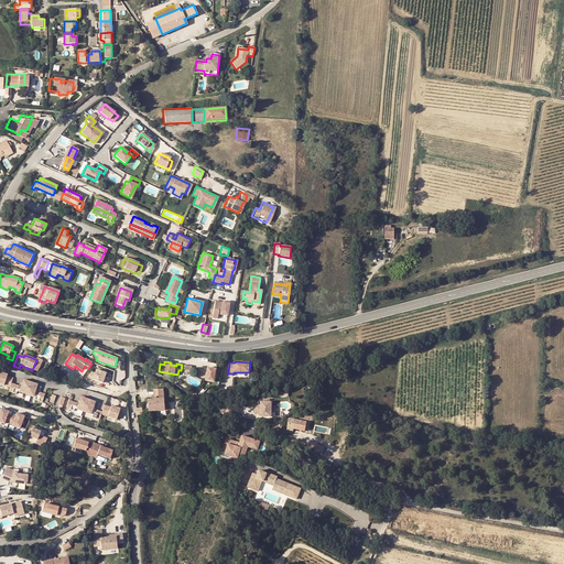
[(207,368),(205,381),(214,382),(215,378),(216,369),(207,368)]
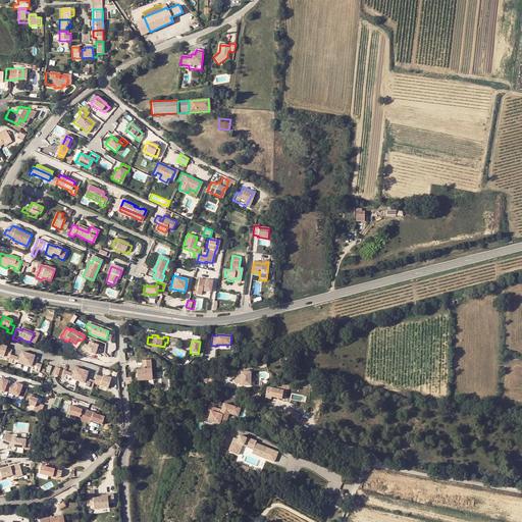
[(98,345),(90,342),(88,345),(85,344),(82,350),(95,355),(98,345)]
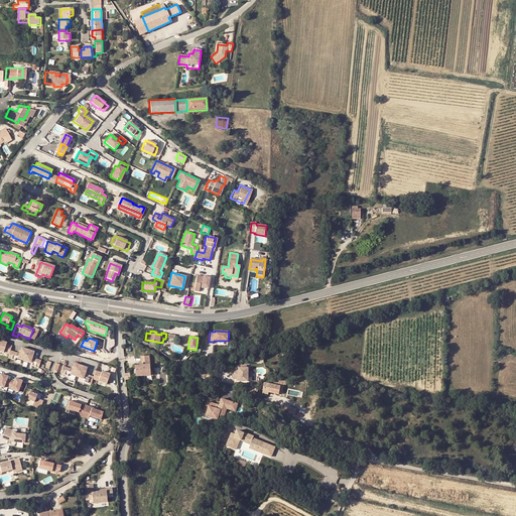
[(4,342),(0,340),(0,351),(9,354),(10,351),(12,346),(6,344),(3,343),(4,342)]
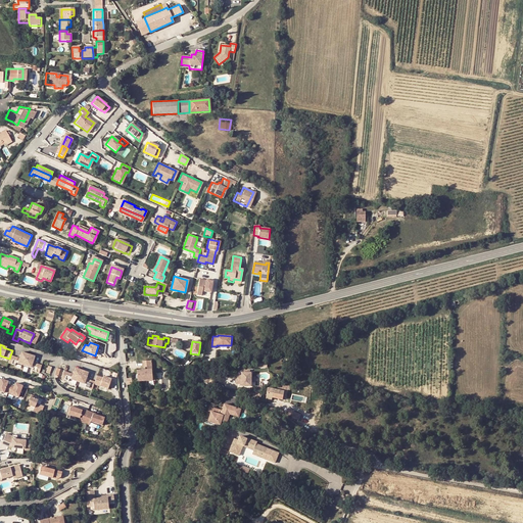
[(10,355),(9,359),(8,363),(13,365),(14,362),(16,363),(25,366),(29,354),(21,352),(19,359),(10,355)]
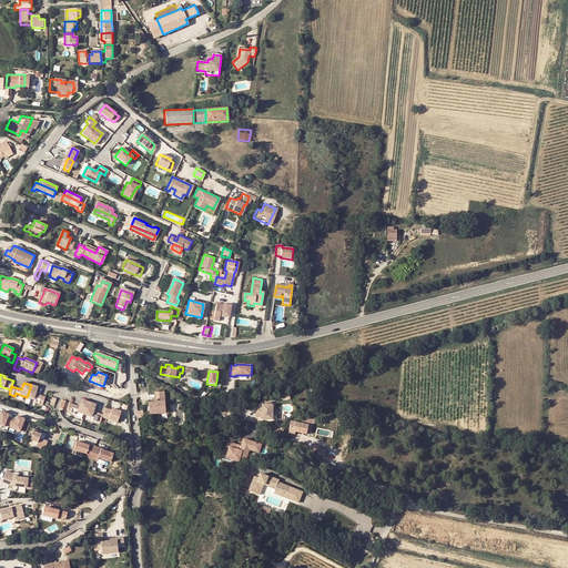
[(38,387),(31,385),(27,397),(33,399),(33,402),(41,404),(43,396),(36,394),(38,387)]
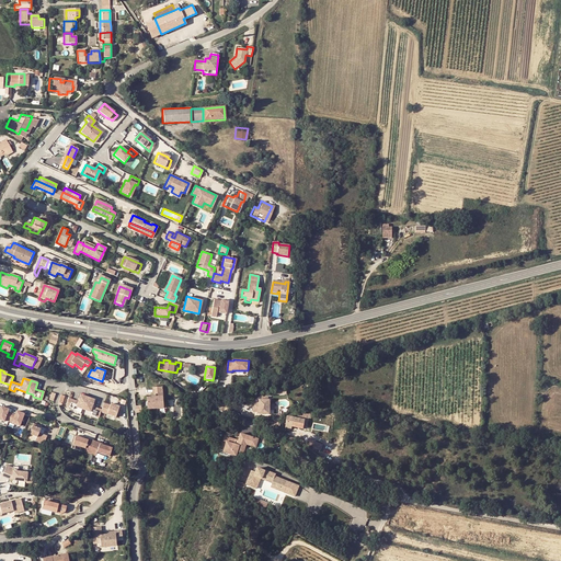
[(157,397),(152,398),(147,398),(148,409),(163,408),(162,388),(152,388),(152,393),(157,393),(157,397)]
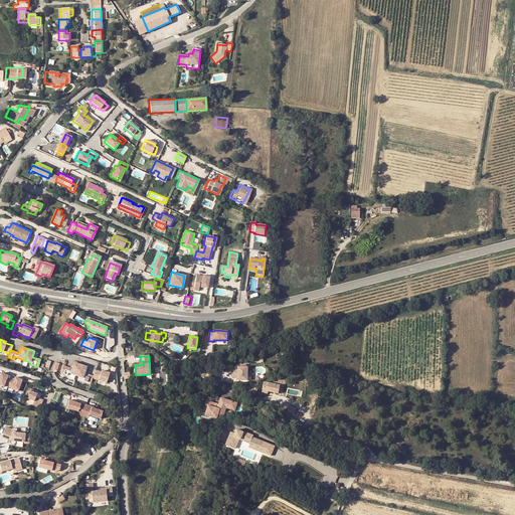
[(80,365),(74,363),(72,368),(70,373),(76,376),(80,365)]
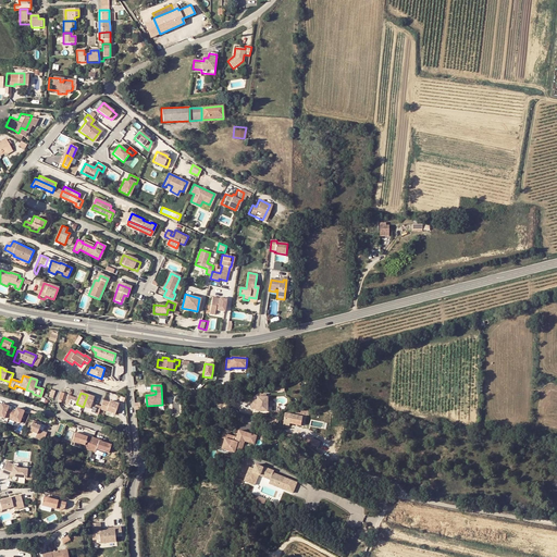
[(251,400),(251,409),(256,409),(258,409),(257,411),(268,411),(268,397),(267,397),(267,394),(260,394),(260,397),(258,397),(258,400),(251,400)]
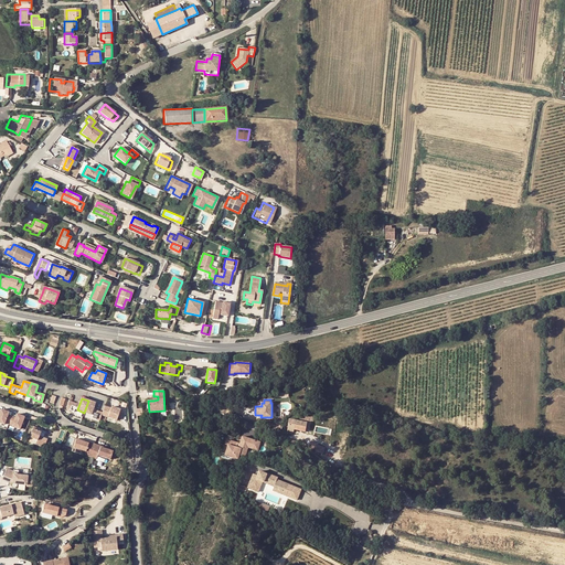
[(77,404),(70,401),(66,408),(74,412),(75,409),(77,404)]
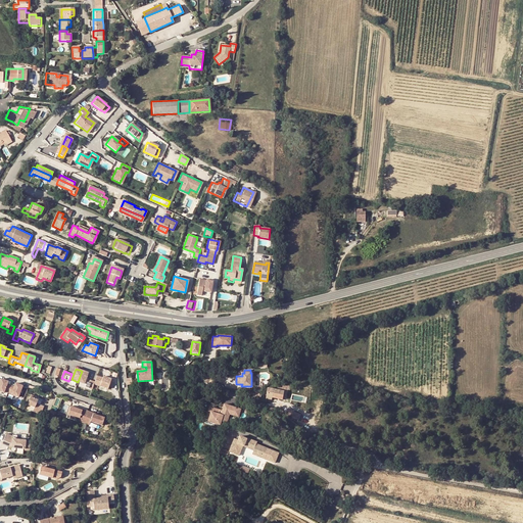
[(88,373),(82,371),(78,382),(85,384),(86,380),(88,373)]
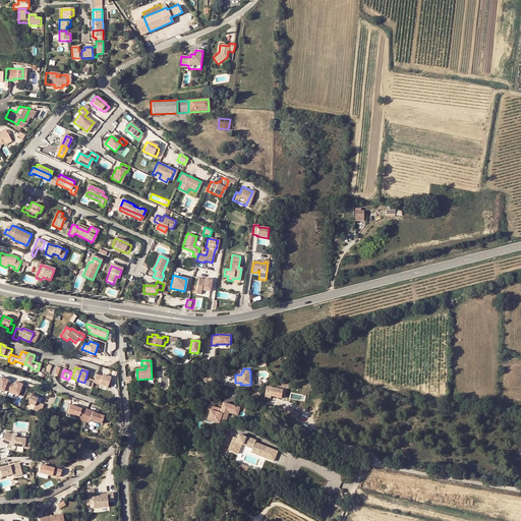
[(97,375),(95,382),(94,384),(107,389),(111,380),(106,378),(105,379),(102,378),(97,375)]
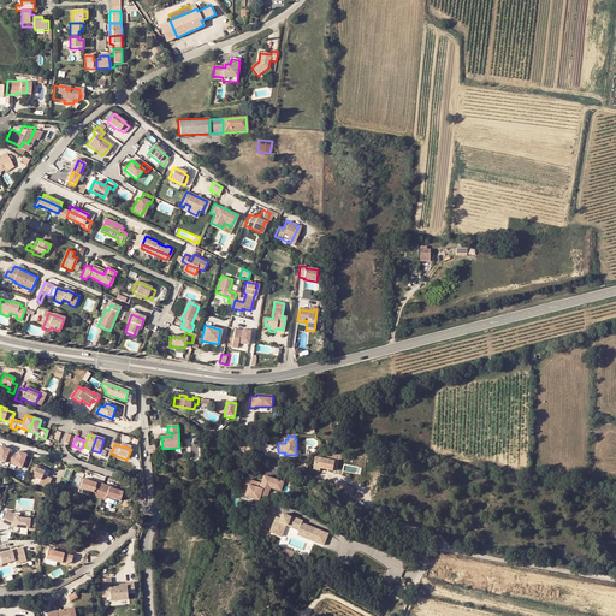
[(4,461),(7,463),(10,454),(6,452),(6,451),(0,449),(0,465),(3,466),(4,461)]
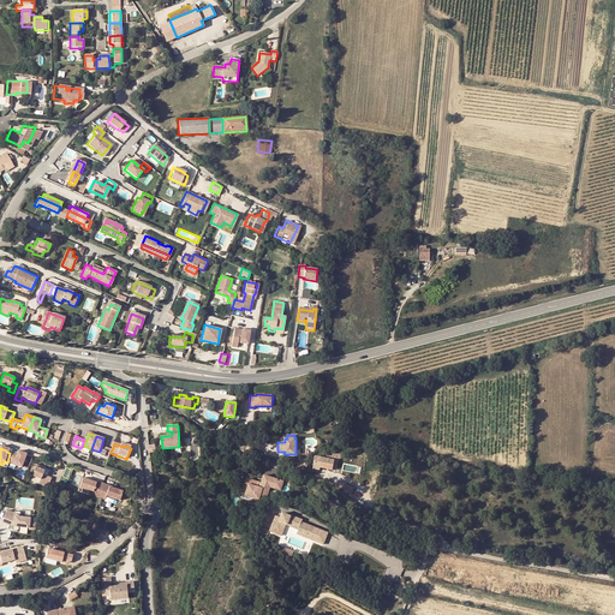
[(10,453),(7,463),(11,464),(11,466),(19,469),(24,455),(15,453),(15,455),(10,453)]
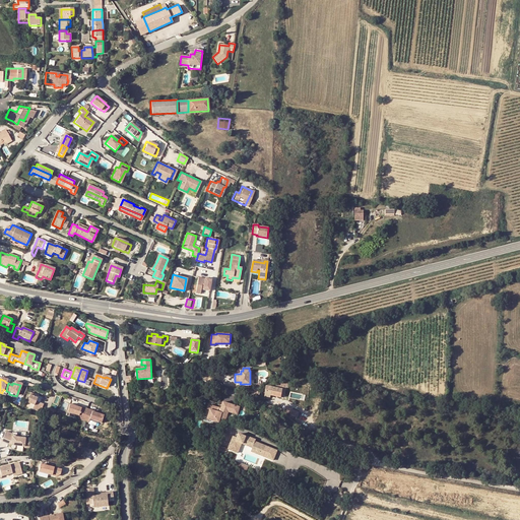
[(25,400),(26,401),(33,403),(31,407),(40,411),(42,406),(43,403),(38,402),(35,400),(36,397),(37,396),(29,393),(25,400)]
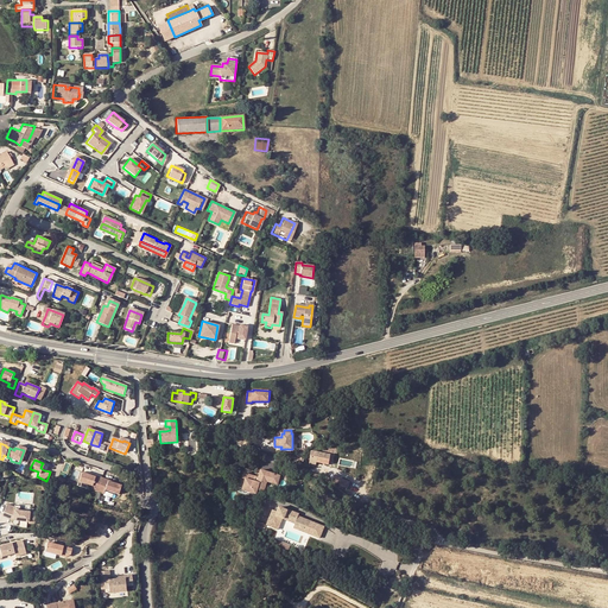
[(246,479),(242,491),(257,494),(257,491),(264,492),(267,482),(272,483),(273,481),(278,482),(280,476),(261,470),(259,477),(245,474),(242,479),(246,479)]
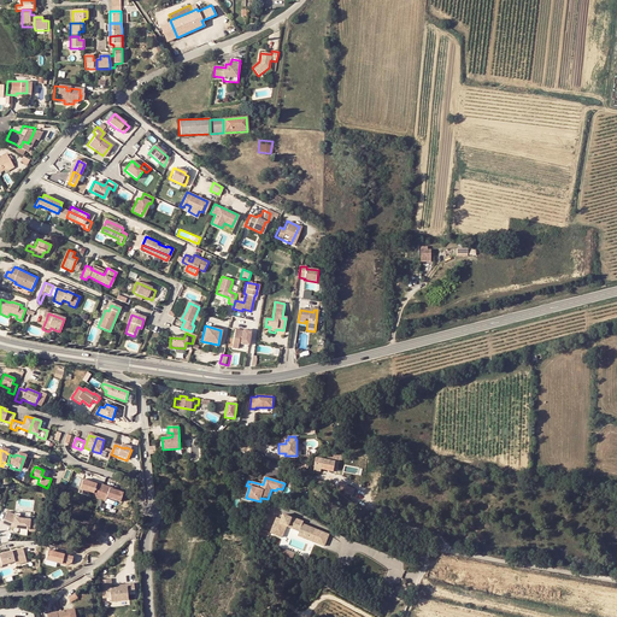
[(90,481),(82,479),(78,487),(93,492),(90,495),(98,498),(103,485),(97,482),(95,483),(90,481)]
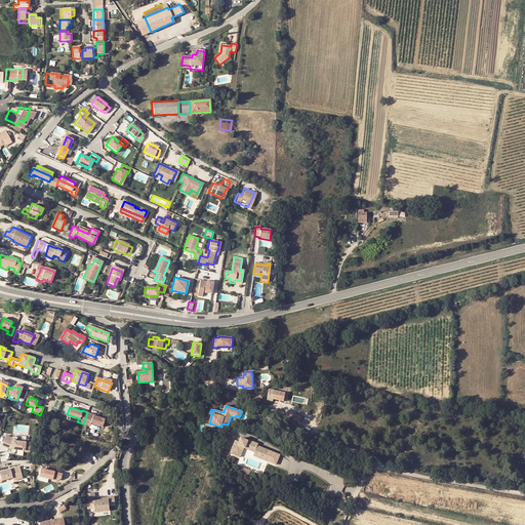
[(92,413),(87,412),(83,423),(88,426),(89,422),(102,427),(104,419),(96,416),(92,415),(92,413)]
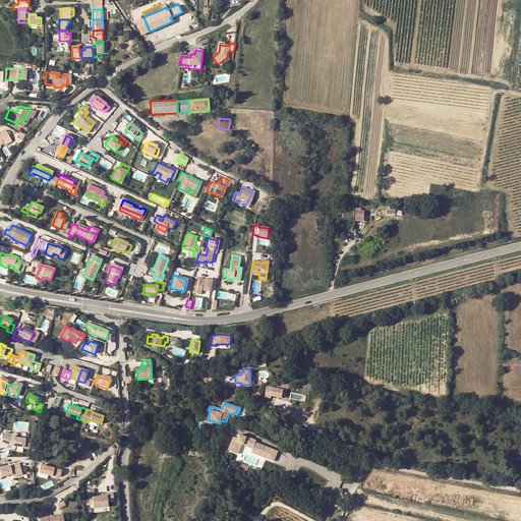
[(299,419),(300,411),(292,410),(290,417),(299,419)]
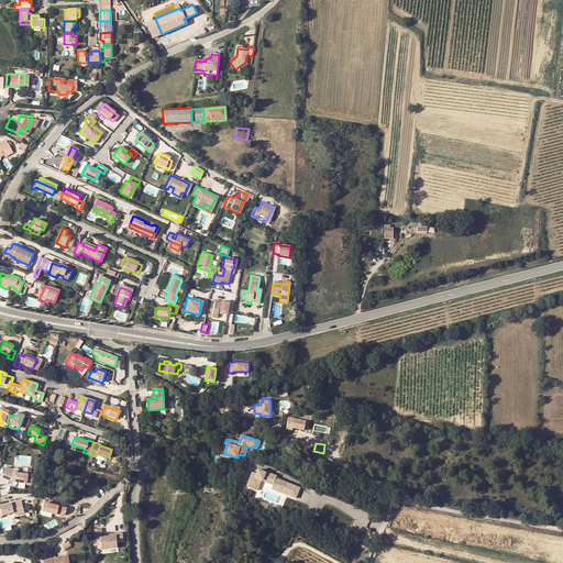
[(26,486),(32,486),(33,477),(28,476),(28,475),(19,474),(19,470),(14,468),(13,471),(7,467),(1,478),(12,483),(17,483),(26,485),(26,486)]
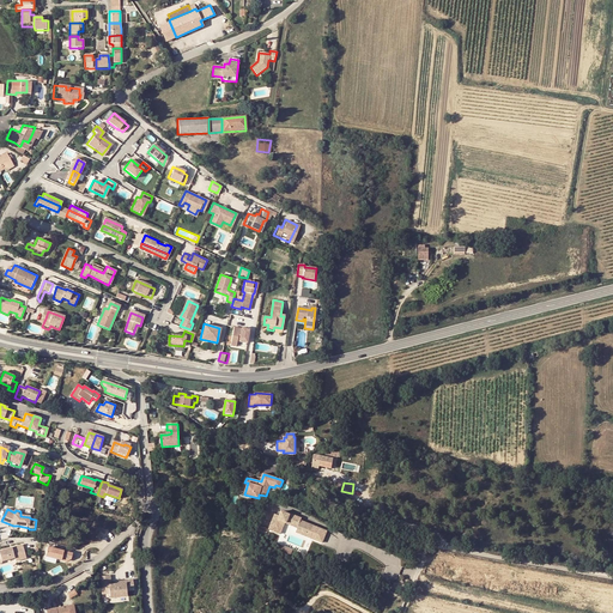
[(297,529),(296,532),(316,541),(317,527),(301,521),(302,519),(290,514),(290,515),(281,511),(279,516),(274,514),(269,529),(280,534),(285,523),(297,529)]
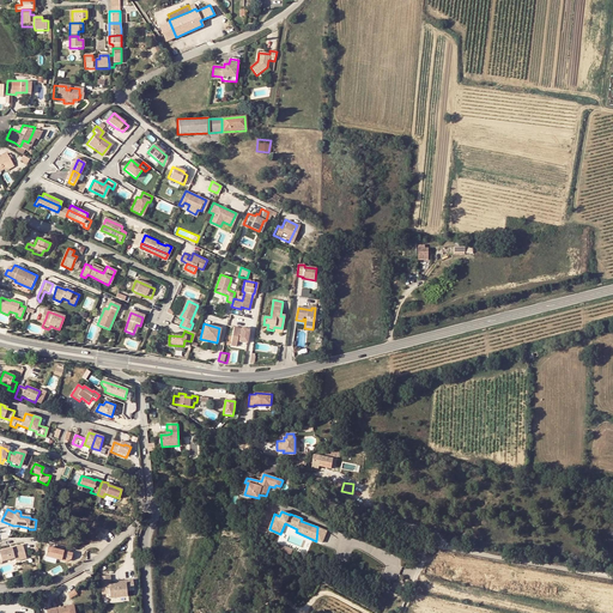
[(327,532),(317,528),(317,541),(321,542),(327,532)]
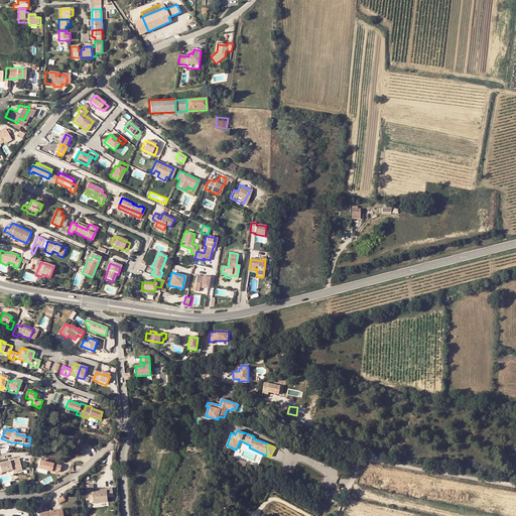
[(0,467),(0,468),(0,467),(0,474),(2,474),(1,473),(12,470),(13,473),(22,470),(19,459),(0,464),(0,467)]
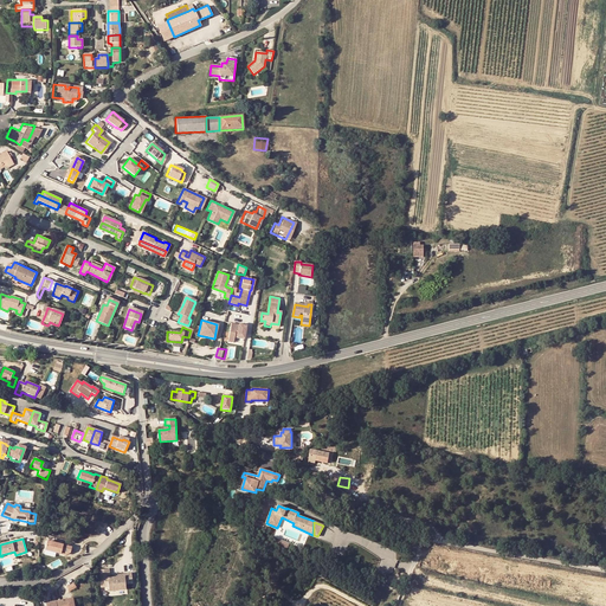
[(72,548),(47,542),(45,550),(65,555),(71,553),(72,548)]
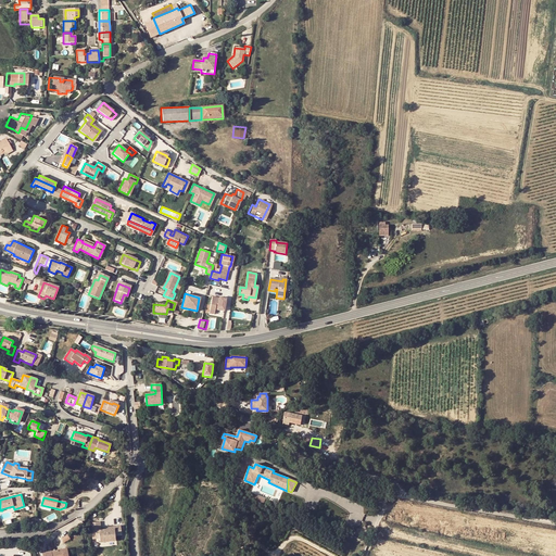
[(121,527),(111,527),(111,529),(106,530),(101,530),(100,521),(91,522),(92,540),(99,539),(100,542),(115,541),(114,532),(121,531),(121,527)]
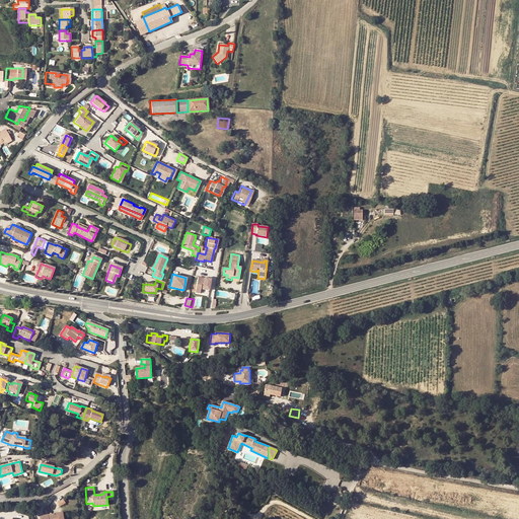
[(334,493),(332,499),(339,499),(340,502),(343,503),(344,500),(343,495),(342,493),(341,491),(337,493),(334,493)]
